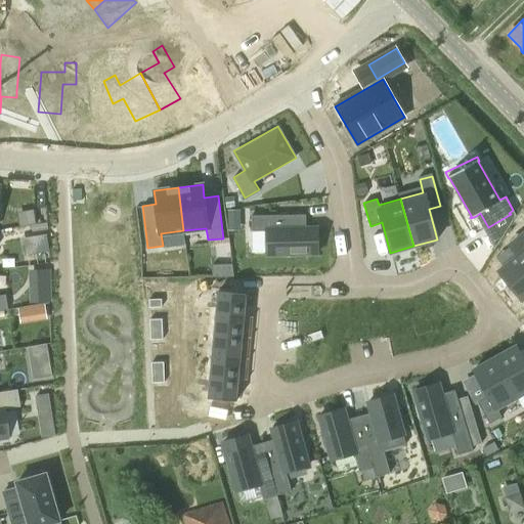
[(35,214),(17,216),(19,227),(36,224),(35,214)]
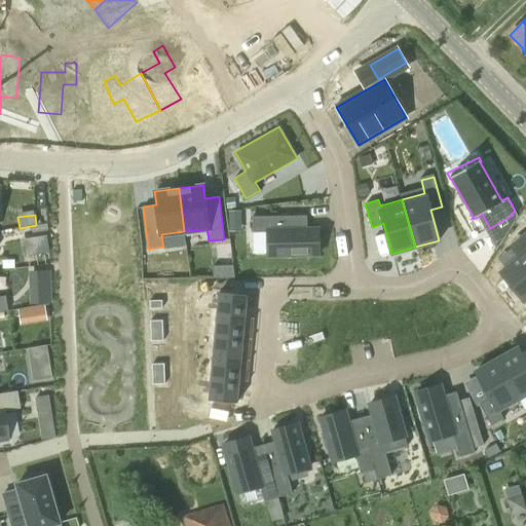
[(253,217),(253,232),(267,232),(267,255),(293,255),(293,258),(307,258),(307,255),(317,255),(317,230),(308,230),(297,230),(297,216),(253,217)]
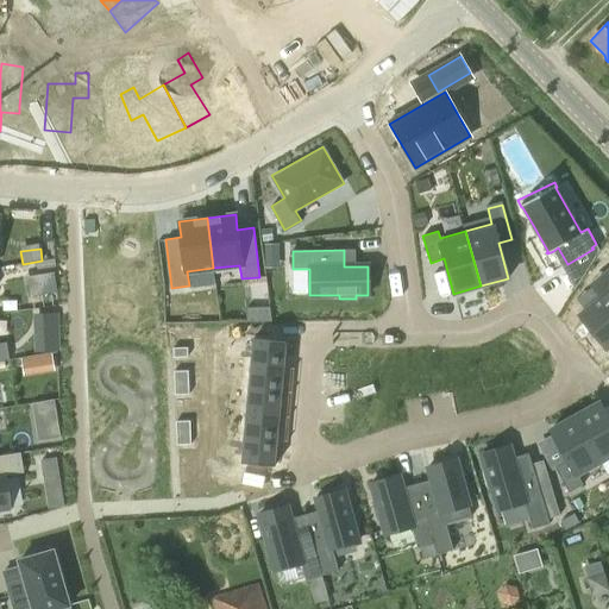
[(606,299),(578,318),(602,353),(608,347),(608,286),(601,292),(606,299)]
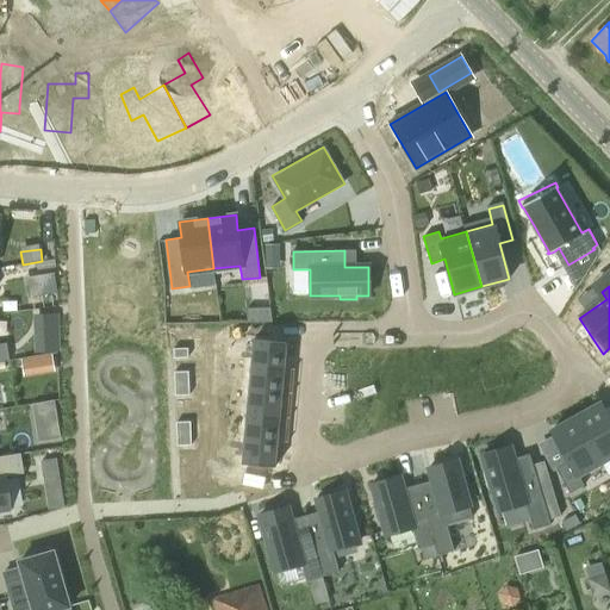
[(251,307),(251,322),(269,322),(269,307),(251,307)]
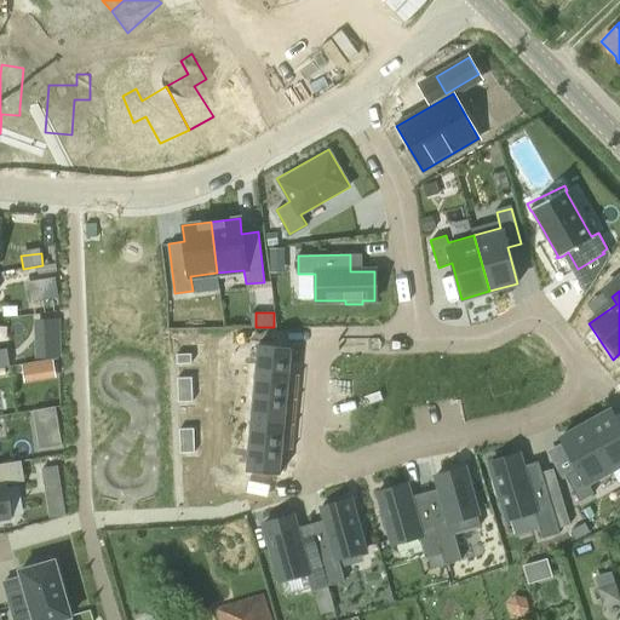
[(288,369),(291,344),(257,342),(254,366),(288,369)]
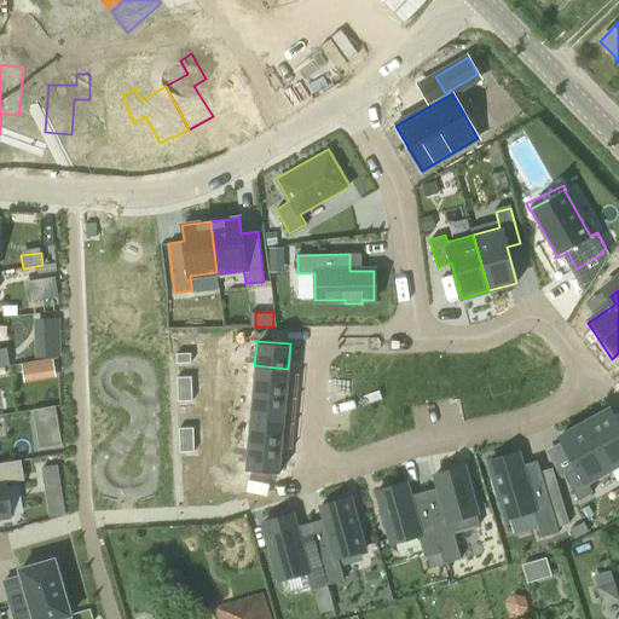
[(36,358),(58,357),(62,357),(62,345),(58,345),(36,345),(36,358)]
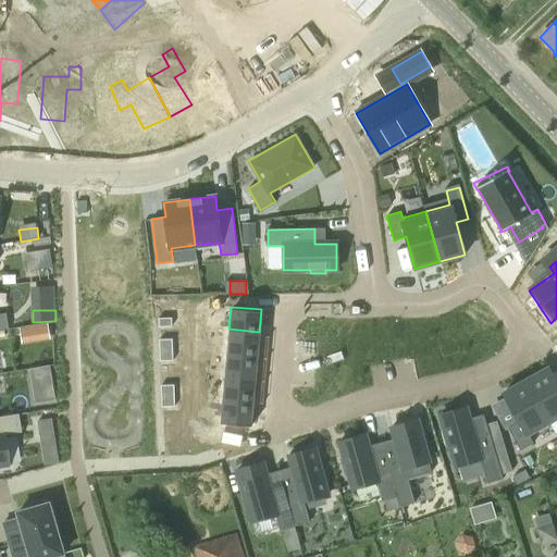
[(0,331),(9,330),(7,313),(0,314),(0,331)]
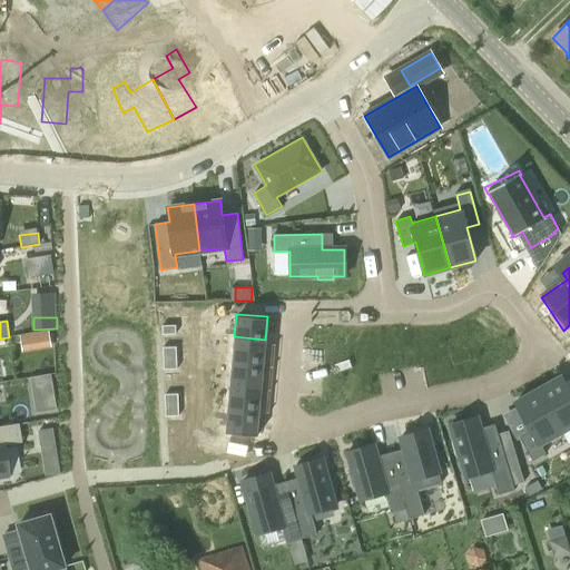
[(176,326),(163,326),(163,335),(176,335),(176,326)]
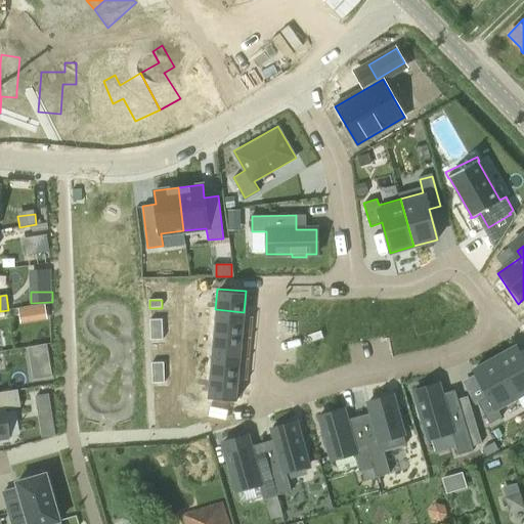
[(44,306),(31,308),(33,319),(46,317),(44,306)]
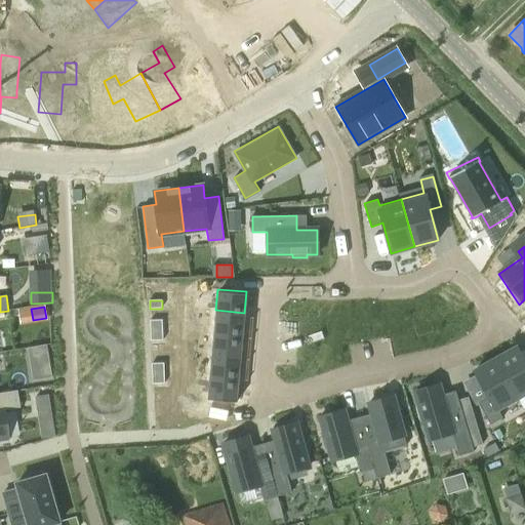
[(242,333),(244,313),(215,310),(213,331),(242,333)]
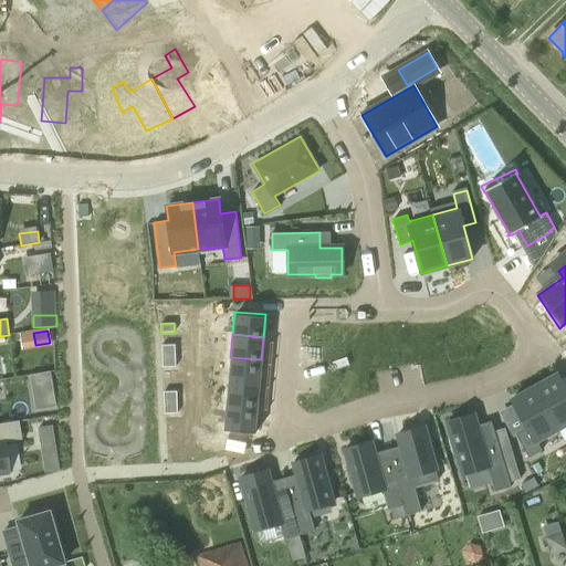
[(163,356),(176,356),(175,345),(163,345),(163,356)]
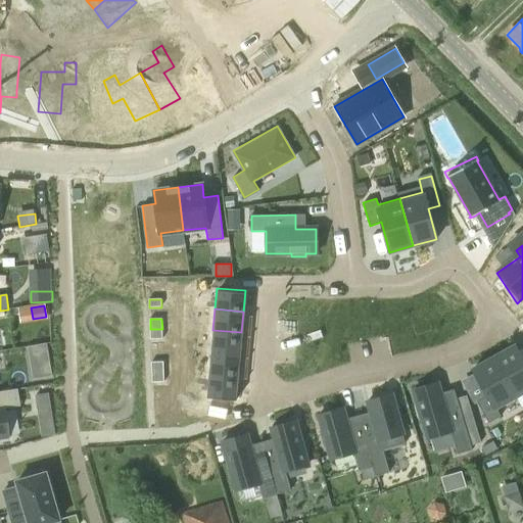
[(162,339),(162,329),(150,329),(150,339),(162,339)]
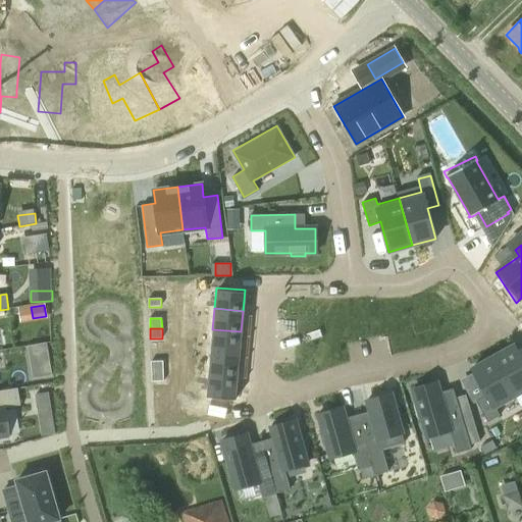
[(239,353),(241,331),(212,329),(210,351),(239,353)]
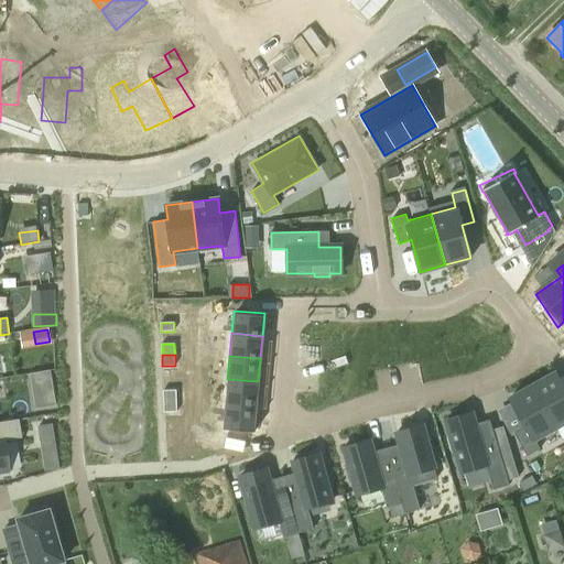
[(35,369),(38,404),(60,402),(57,367),(35,369)]
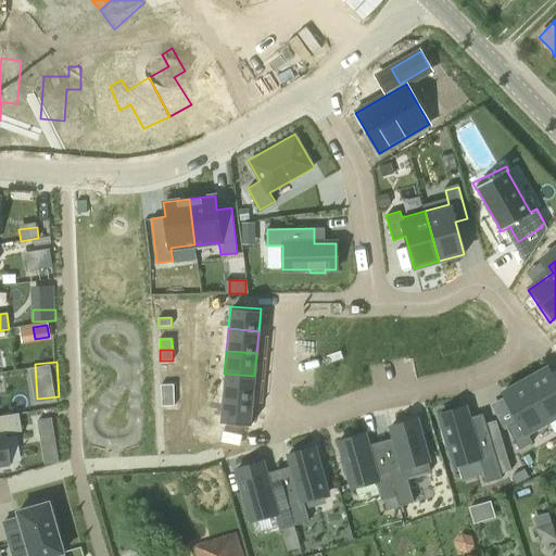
[(555,382),(546,365),(523,378),(548,421),(555,417),(555,382)]
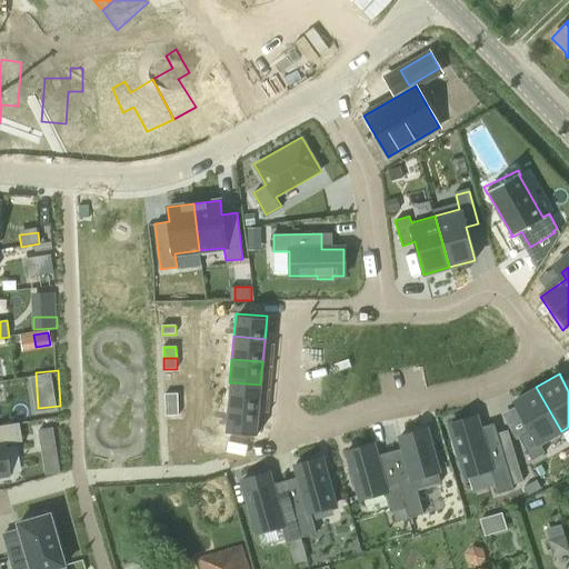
[(257,408),(260,385),(229,382),(227,405),(257,408)]
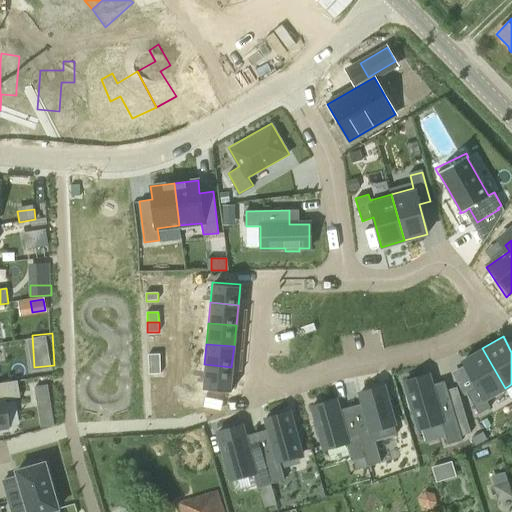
[(482,348),(461,359),(477,388),(466,394),(478,414),(490,408),(485,399),(505,388),(482,348)]
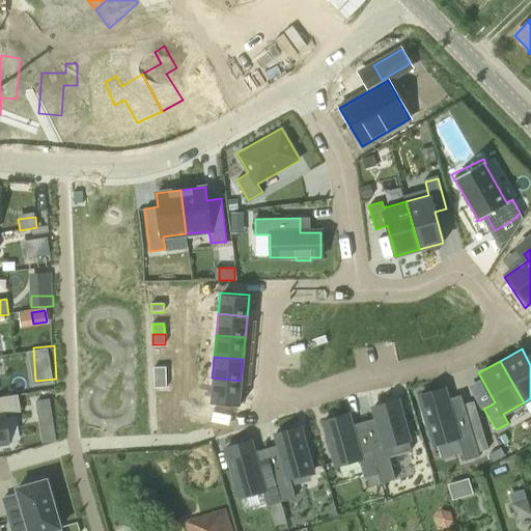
[(154,379),(166,378),(166,367),(154,368),(154,379)]
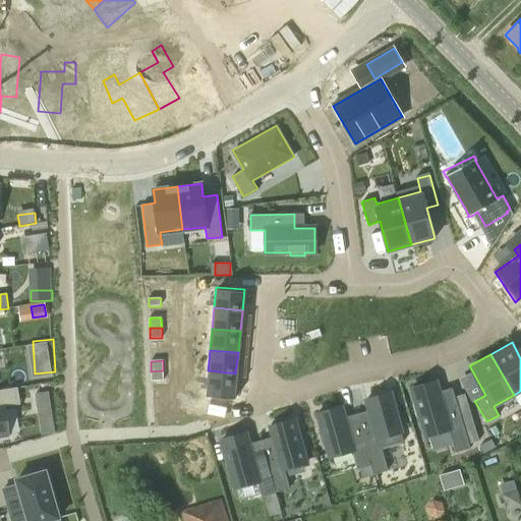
[(163,370),(151,371),(151,382),(164,381),(163,370)]
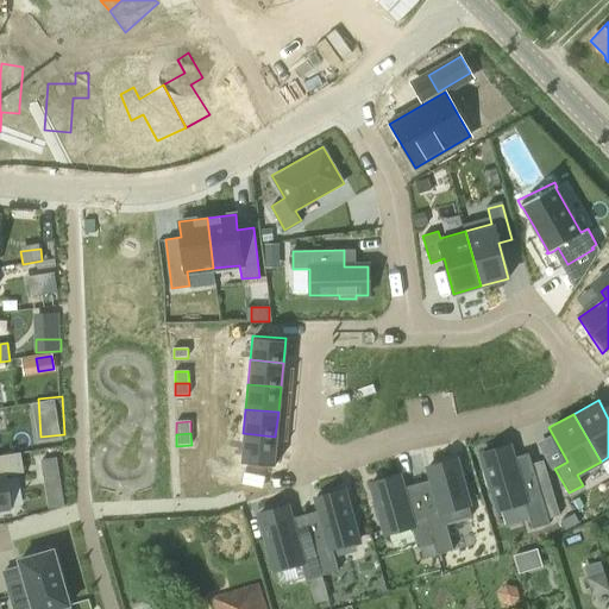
[(272,460),(275,437),(243,433),(239,457),(272,460)]
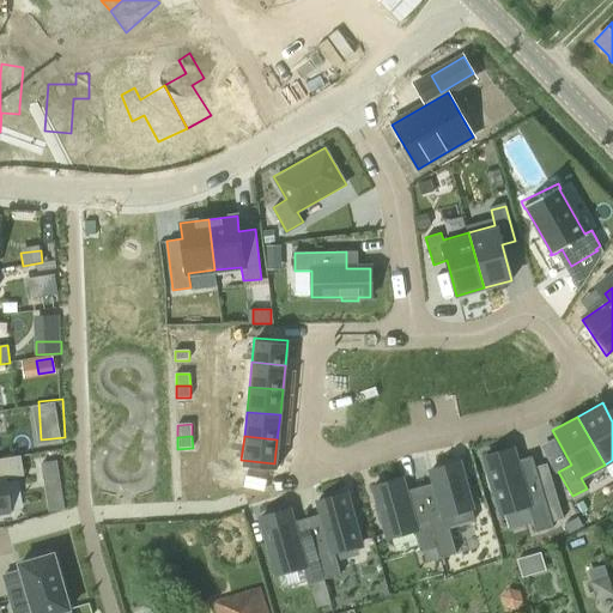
[(513,448),(486,456),(503,513),(528,505),(536,532),(553,527),(552,522),(548,509),(535,466),(533,457),(517,462),(513,448)]
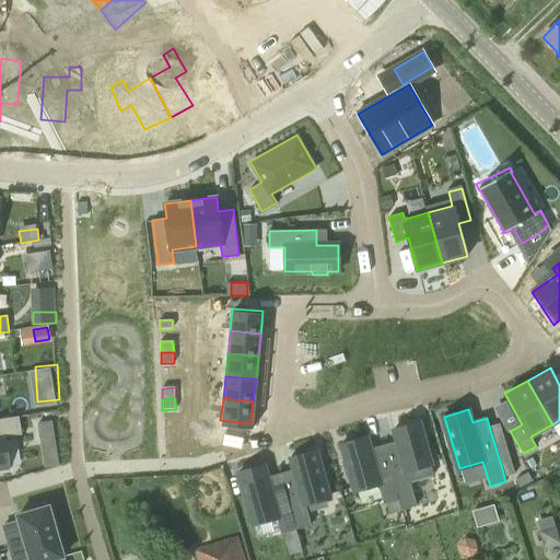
[(0,469),(9,469),(4,438),(22,435),(19,417),(0,419),(0,469)]
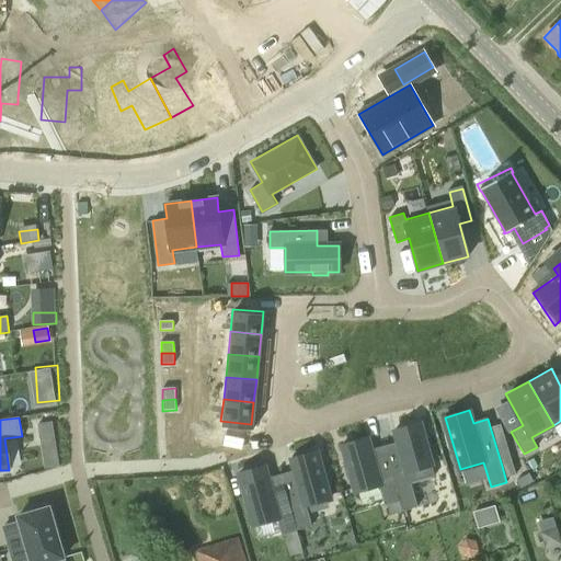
[(400,450),(386,455),(399,500),(398,500),(400,508),(416,504),(410,481),(434,474),(419,421),(393,427),(400,450)]
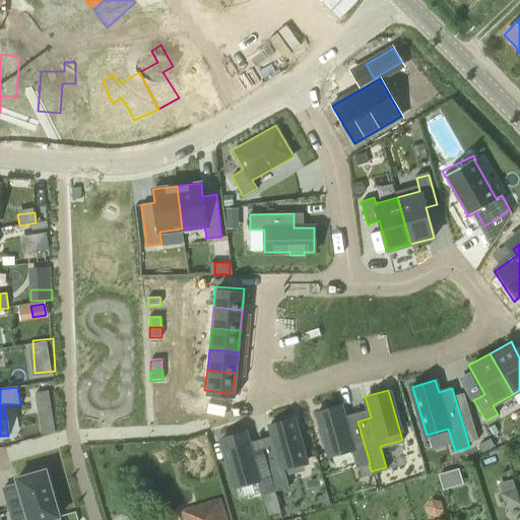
[(49,391),(36,393),(38,407),(41,425),(42,435),(55,433),(49,391)]
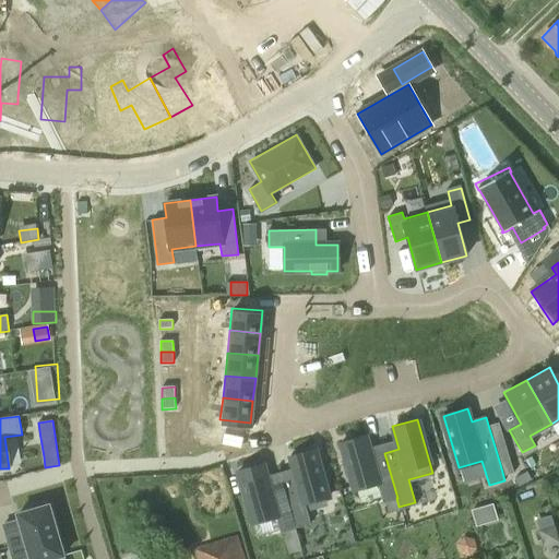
[(364,433),(339,441),(353,492),(378,486),(382,501),(396,498),(397,498),(384,453),(370,456),(364,433)]
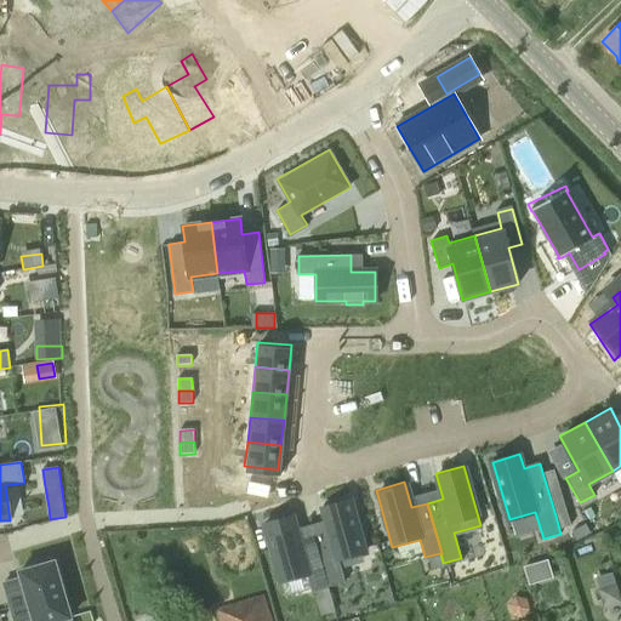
[(329,528),(313,533),(329,586),(345,581),(343,577),(339,559),(366,552),(351,499),(324,507),(326,519),(329,528)]
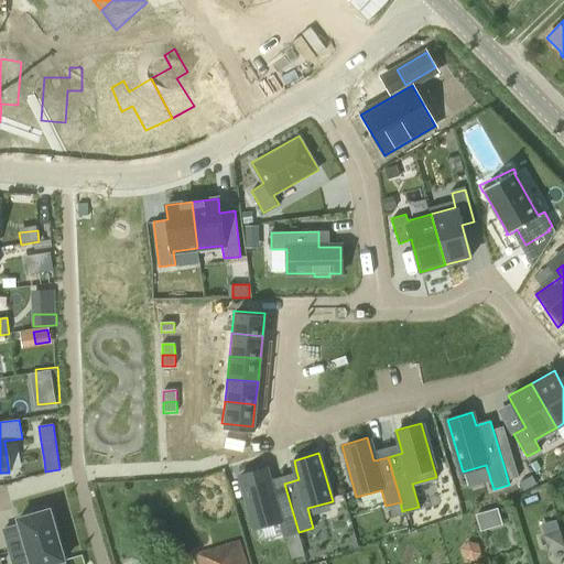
[(505,468),(508,480),(519,477),(514,465),(505,468)]
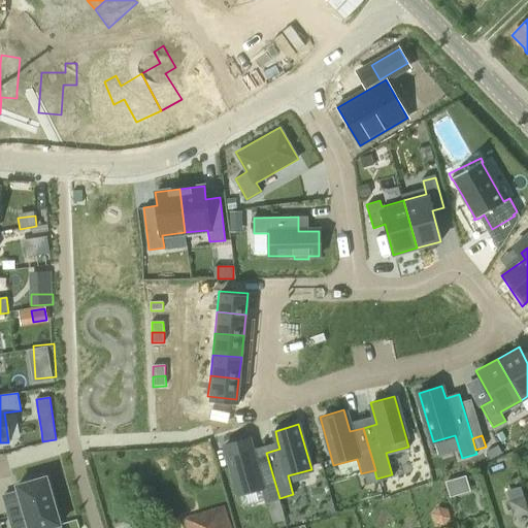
[(249,438),(225,444),(238,493),(260,487),(264,499),(264,500),(265,502),(279,498),(266,453),(254,456),(252,449),(249,438)]
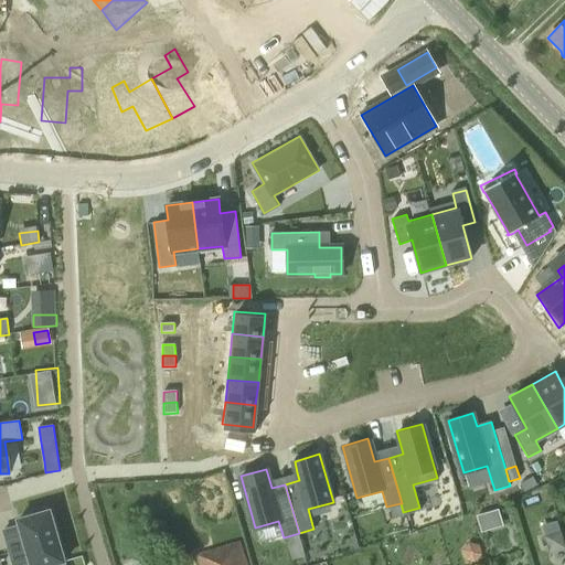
[(25,546),(9,551),(12,564),(53,564),(64,562),(50,511),(46,512),(45,508),(31,512),(32,516),(18,520),(19,524),(25,546)]
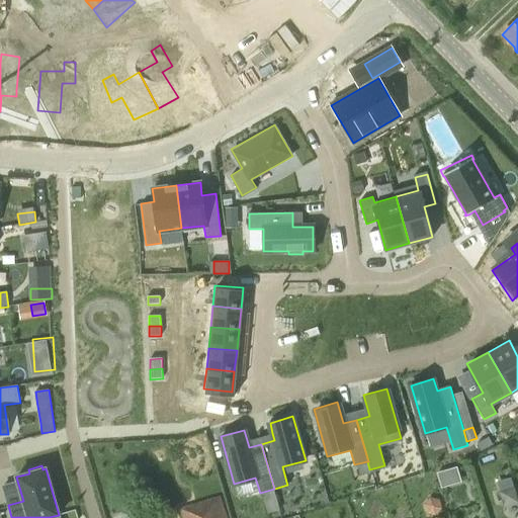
[(446,485),(462,480),(459,465),(442,469),(446,485)]
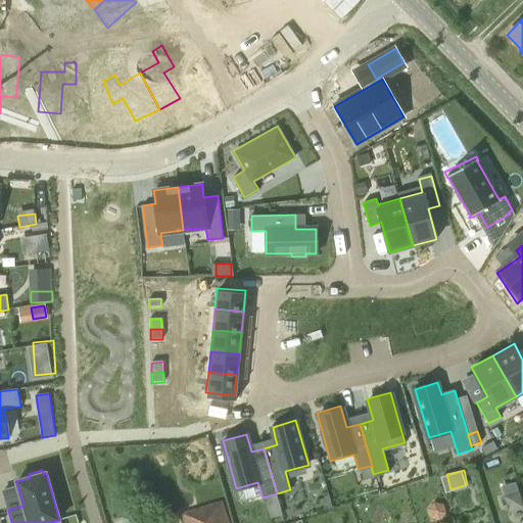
[(514,509),(522,505),(522,488),(520,479),(506,483),(514,509)]
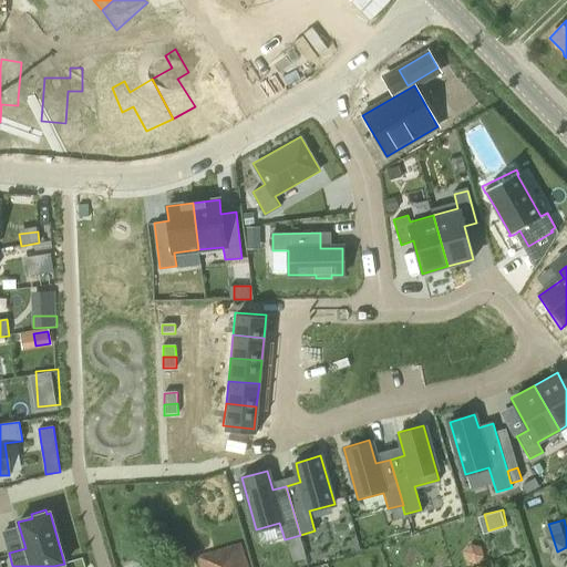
[(248,566),(241,543),(196,556),(199,566),(248,566)]
